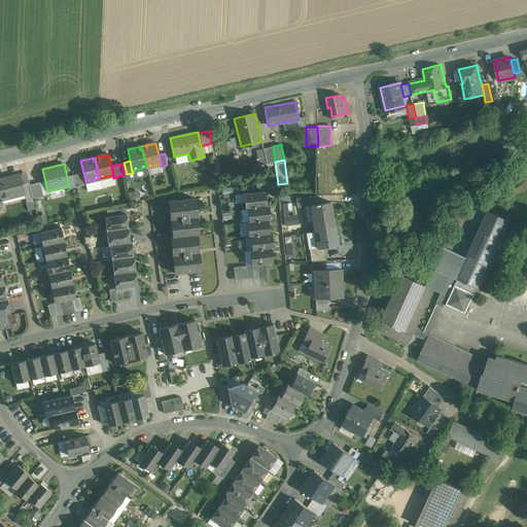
[(83,173),(73,175),(76,186),(86,184),(85,181),(83,173)]
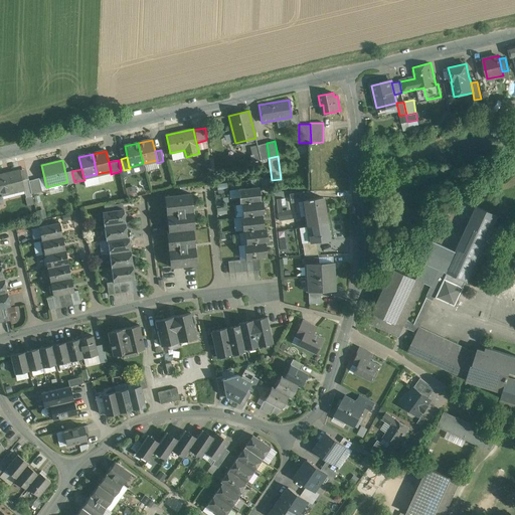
[(19,170),(0,174),(0,194),(0,195),(24,189),(22,180),(19,170)]
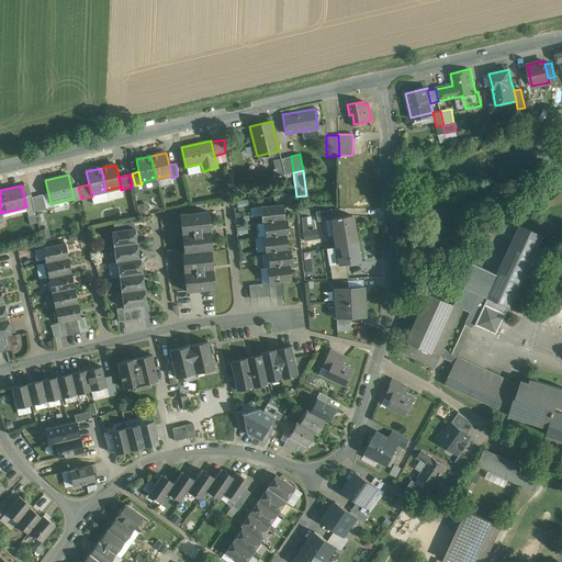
[(31,194),(24,197),(26,206),(29,215),(35,214),(34,211),(31,198),(31,194)]
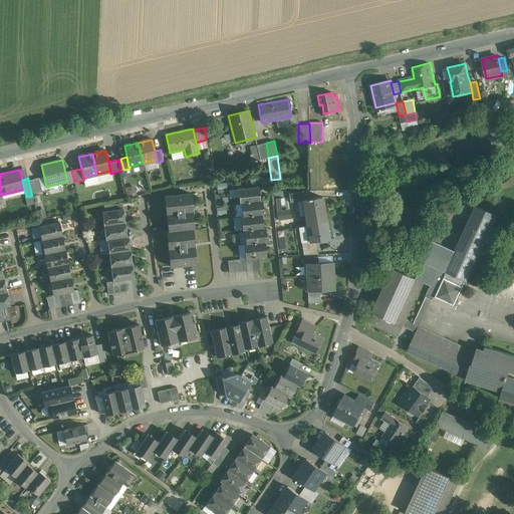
[(39,178),(28,181),(31,193),(42,191),(39,178)]
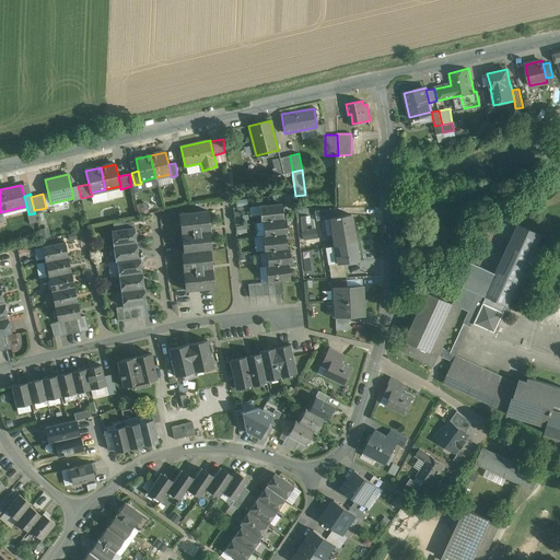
[(282,203),(259,206),(260,222),(263,222),(263,221),(283,219),(282,203)]
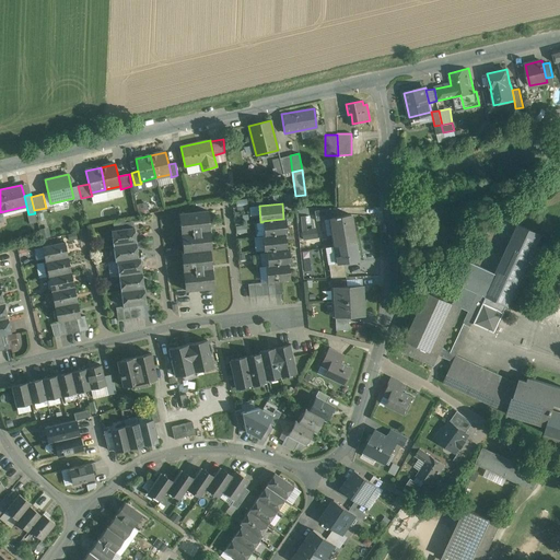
[(330,208),(315,211),(316,221),(331,219),(331,218),(330,208)]
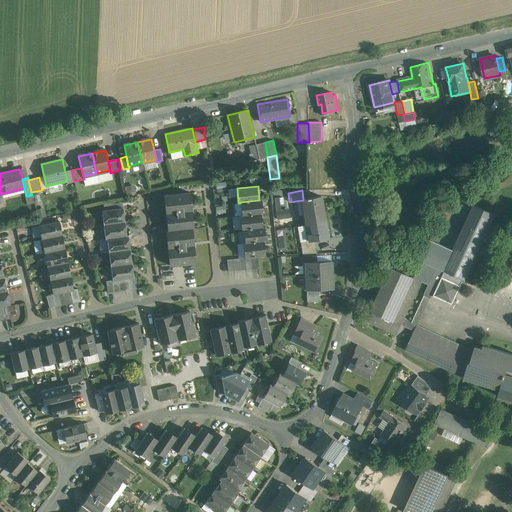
[(190,193),(164,196),(168,230),(192,228),(194,227),(190,193)]
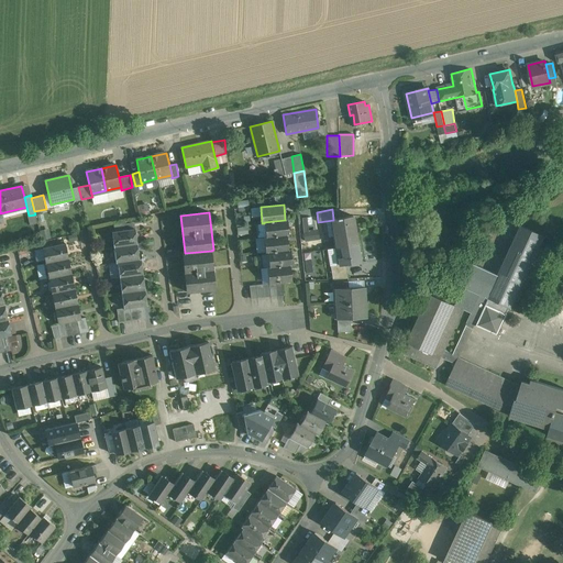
[(333,219),(333,220),(338,247),(357,244),(353,216),(333,219)]
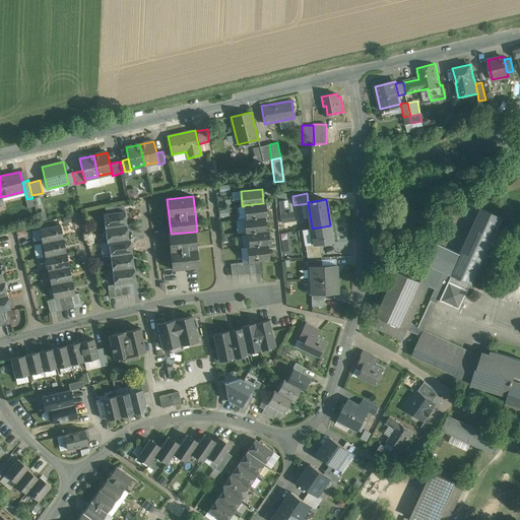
[(284,201),(279,202),(281,224),(295,222),(294,212),(286,213),(284,201)]
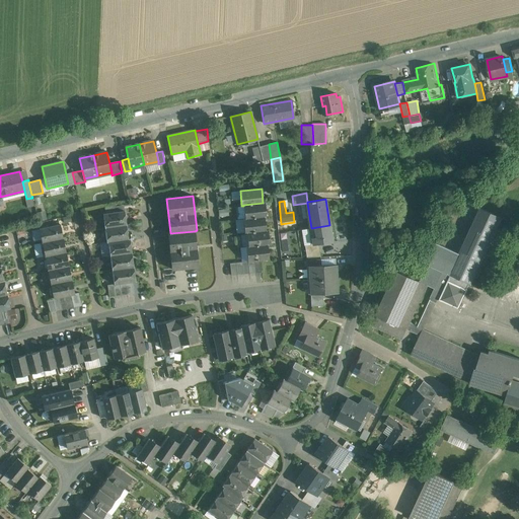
[(263,203),(243,205),(243,206),(245,218),(245,219),(265,217),(267,217),(265,202),(263,203)]
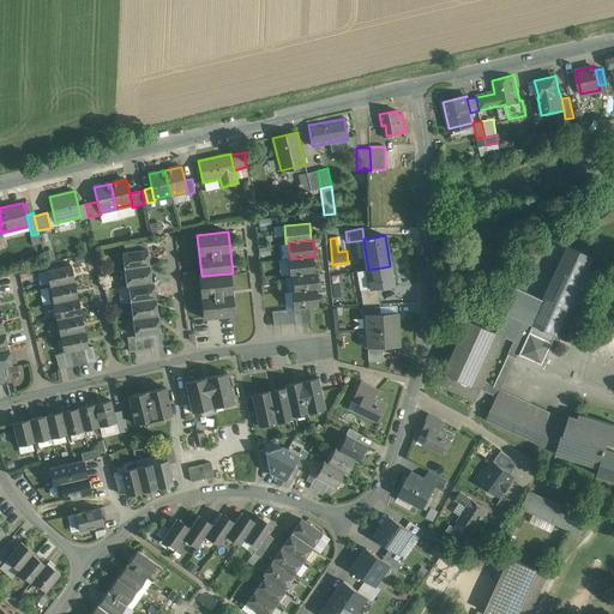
[(146,242),(125,245),(126,252),(148,250),(146,242)]
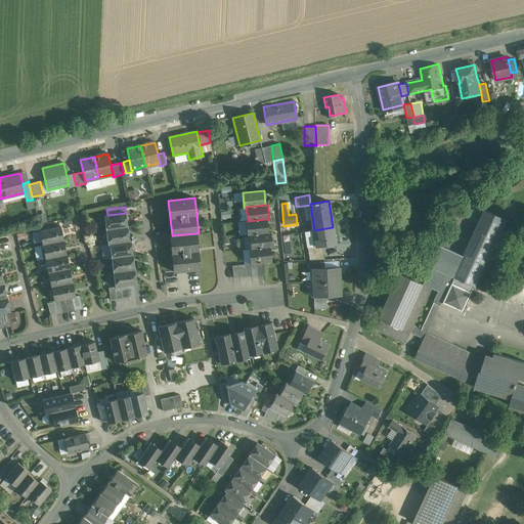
[(486,210),(465,256),(442,246),(424,284),(432,287),(432,288),(440,291),(447,273),(475,286),(476,287),(507,220),(486,210)]
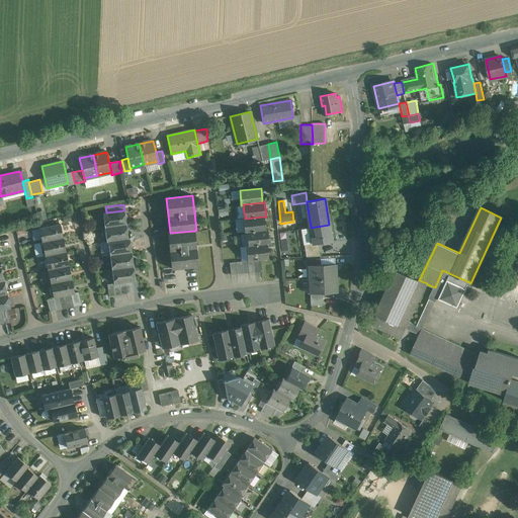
[(106,212),(103,213),(105,228),(126,225),(124,210),(106,212)]
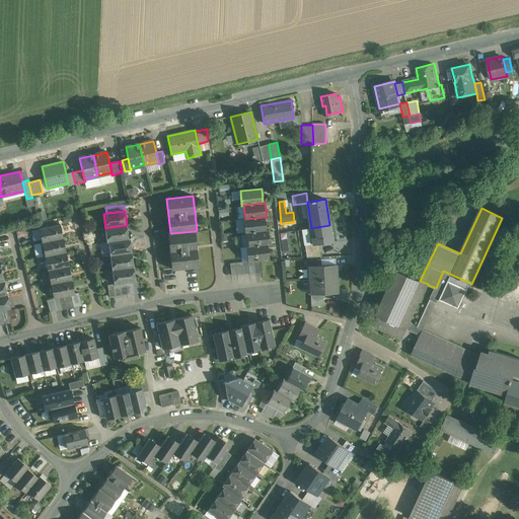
[(265,217),(245,219),(245,218),(243,218),(244,233),(246,233),(246,232),(266,230),(265,217)]
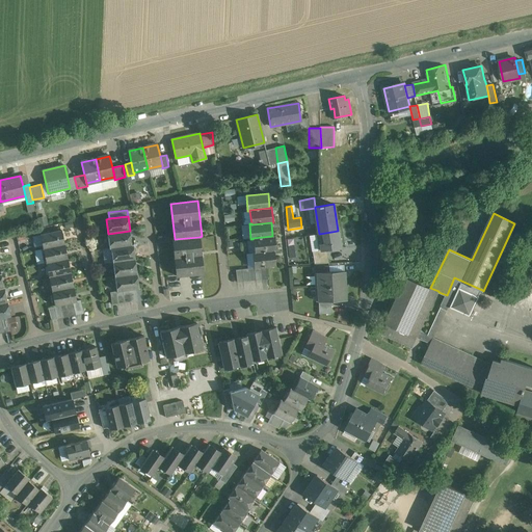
[(62,230),(41,235),(44,248),(64,244),(62,230)]
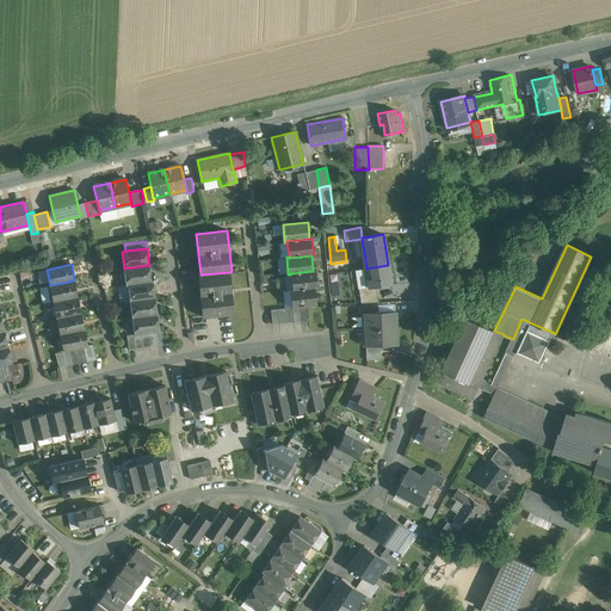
[(149,265),(124,269),(125,285),(128,284),(152,282),(149,265)]
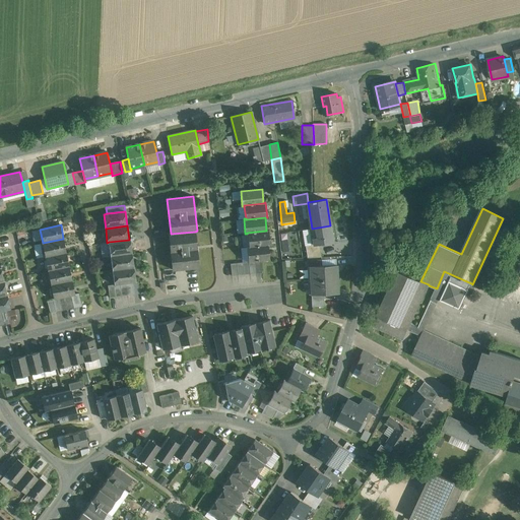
[(266,231),(247,233),(247,234),(249,246),(249,247),(268,245),(270,245),(268,231),(266,231)]
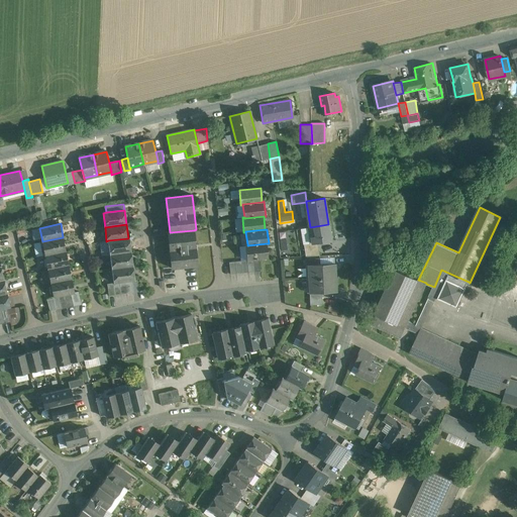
[(170,232),(168,233),(172,269),(198,266),(194,230),(170,232)]
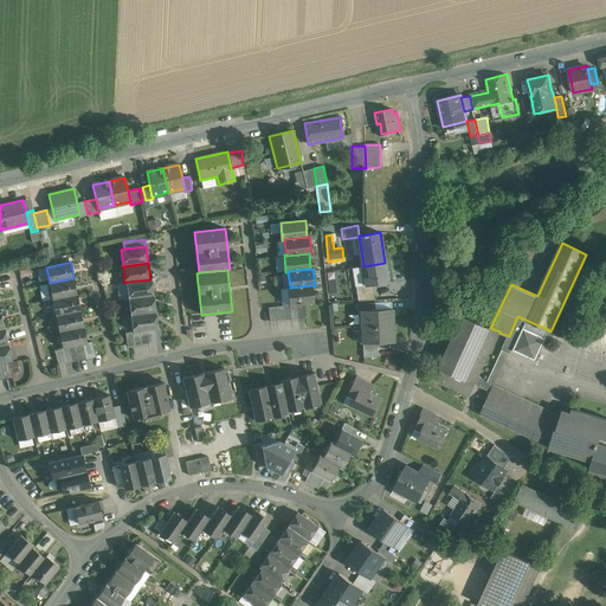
[(73,278),(50,283),(52,300),(77,295),(73,278)]
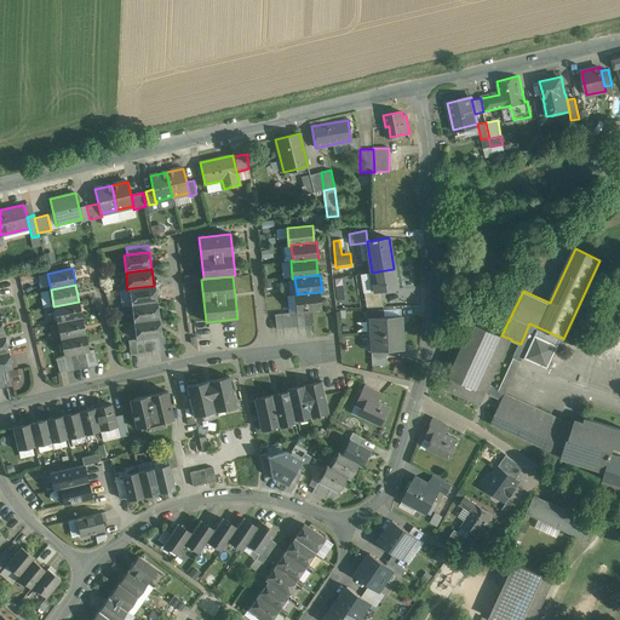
[(154,286),(130,288),(132,305),(158,302),(155,285),(154,286)]
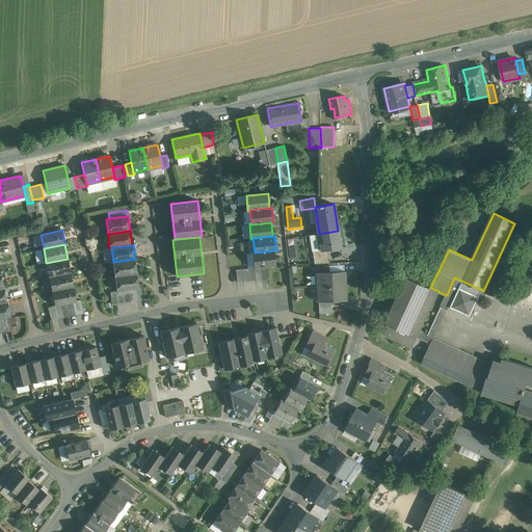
[(274,250),(255,253),(255,251),(253,253),(254,267),(260,267),(266,266),(275,265),(274,250)]
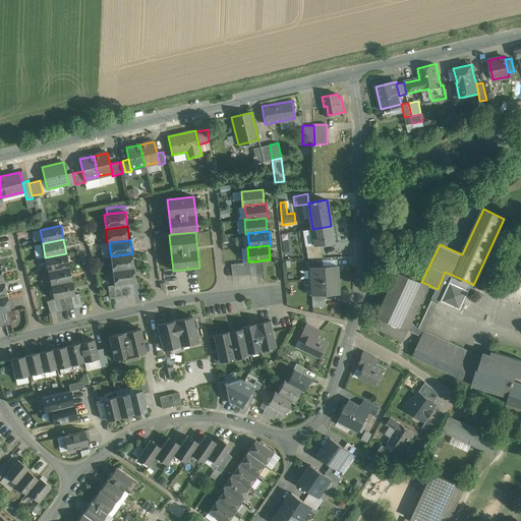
[(66,253),(45,257),(48,272),(69,267),(66,253)]
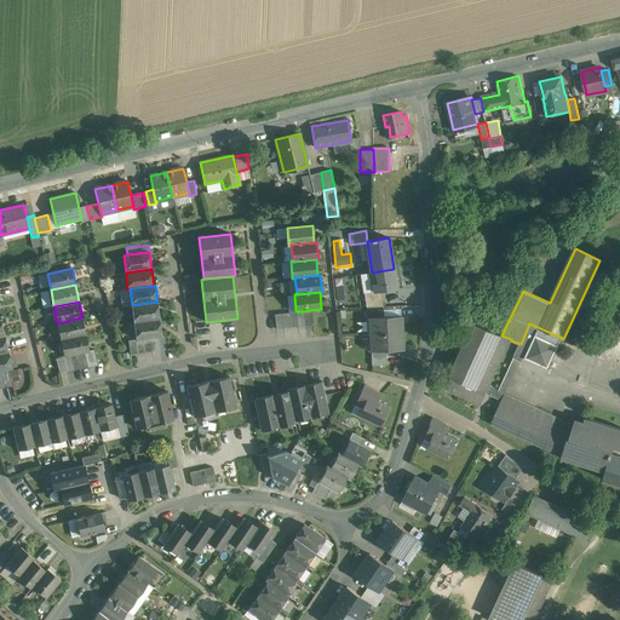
[(158,302),(132,305),(135,322),(160,319),(158,302)]
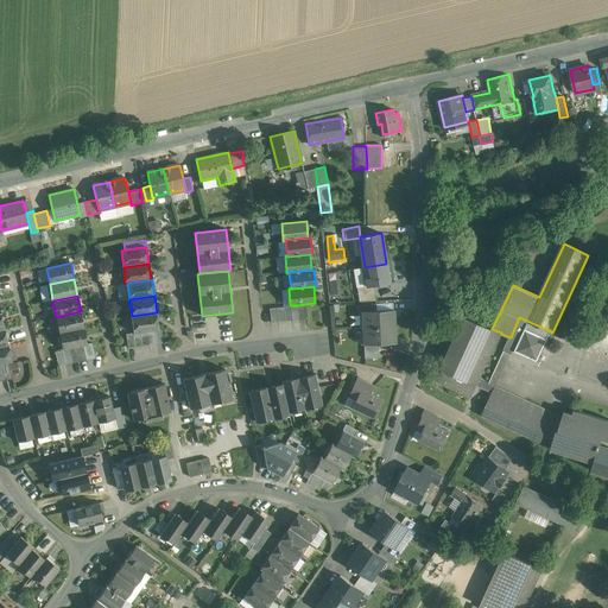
[(377,310),(362,311),(363,328),(394,325),(393,310),(377,310)]
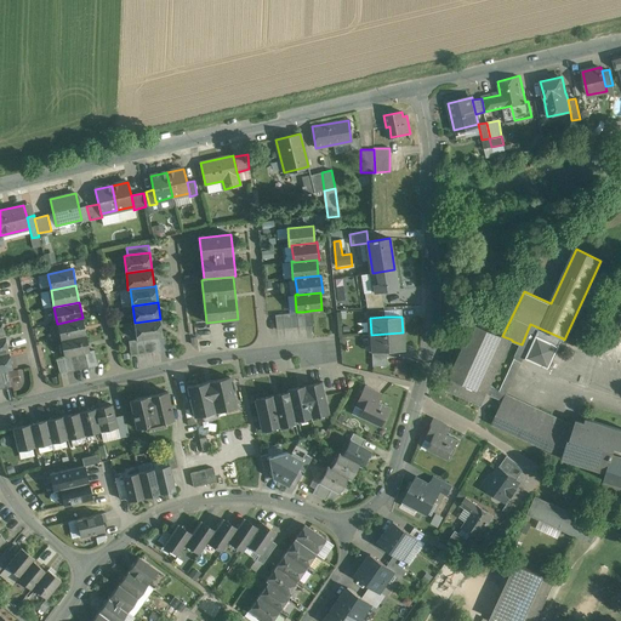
[(83,318),(57,324),(61,340),(86,335),(83,318)]
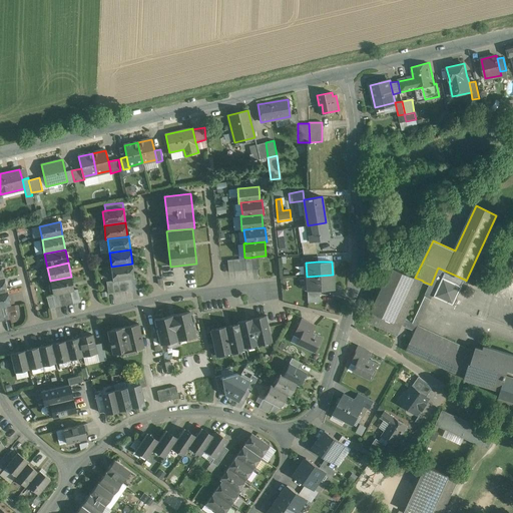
[(132,264),(111,267),(112,281),(113,281),(118,280),(124,280),(130,279),(134,278),(132,264)]
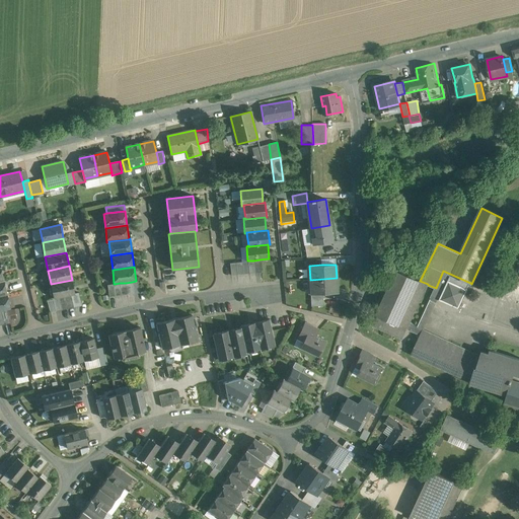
[(420,281),(396,270),(375,315),(374,314),(369,324),(402,340),(406,329),(410,322),(428,285),(428,284),(420,281)]
